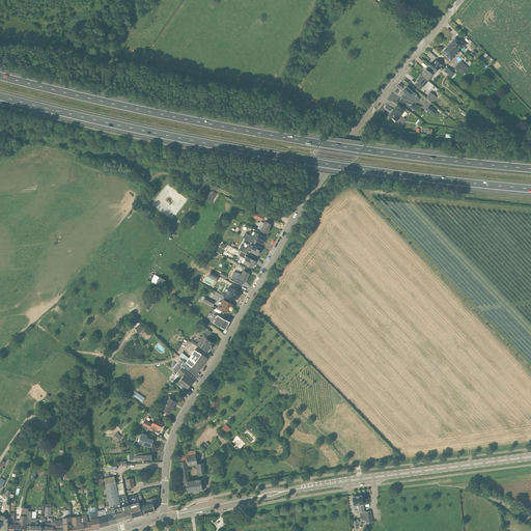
[(454,46),(460,51),(466,46),(459,40),(458,42),(454,38),(450,44),(454,47),(454,46)]
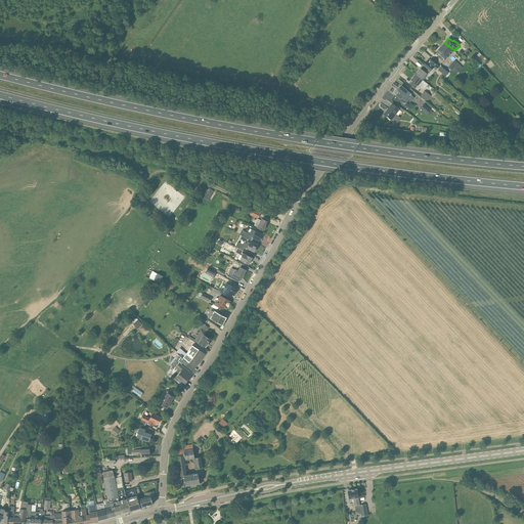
[(454,50),(448,45),(448,46),(444,43),(437,50),(441,53),(440,55),(445,60),(454,50)]
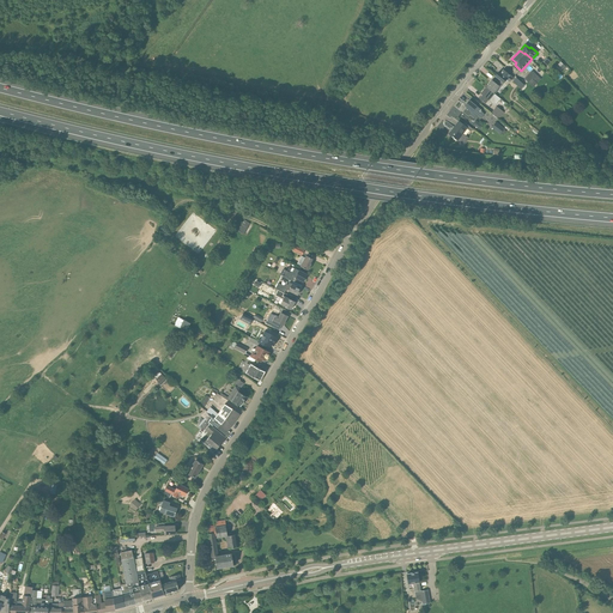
[(498,72),(496,77),(504,83),(507,79),(509,82),(513,78),(503,70),(501,74),(498,72)]
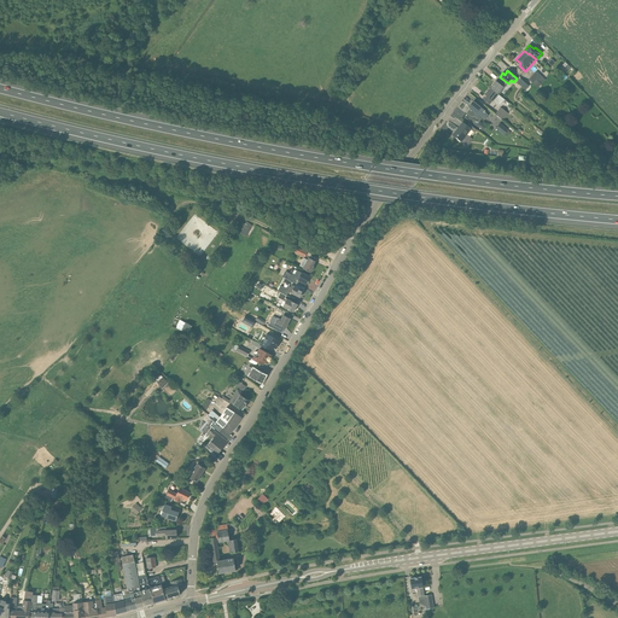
[(537,71),(529,80),(538,88),(546,80),(537,71)]
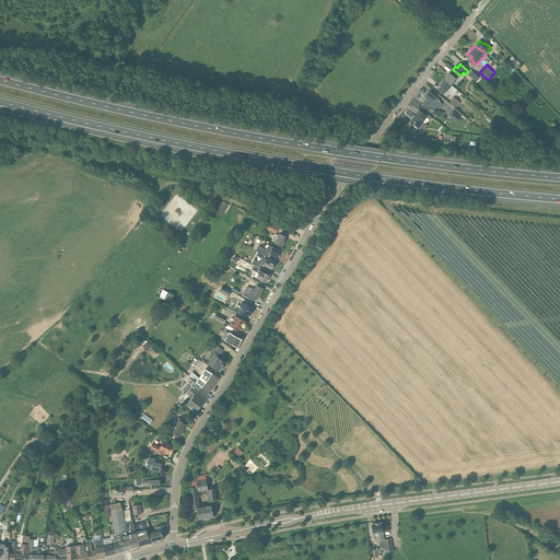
[(455,82),(461,76),(453,70),(444,80),(451,85),(454,81),(455,82)]
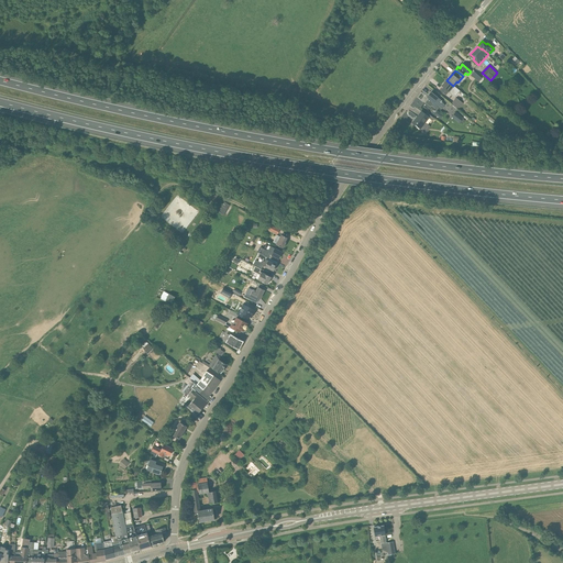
[(478,81),(482,78),(474,72),(472,75),(478,81)]
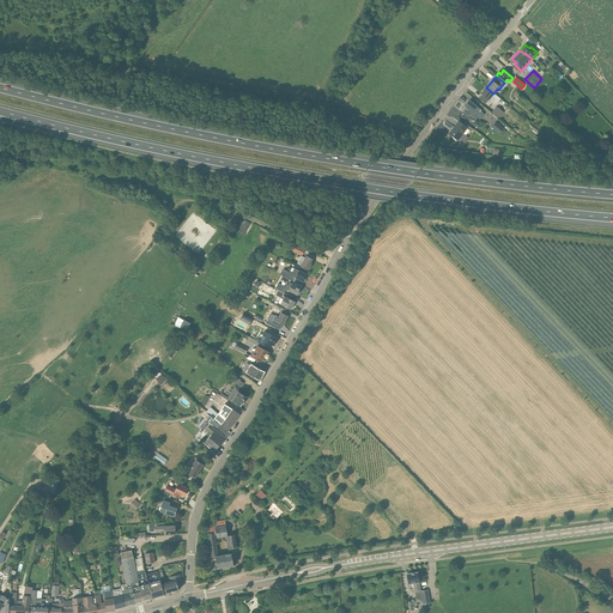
[(493,93),(486,87),(481,93),(483,95),(479,99),(485,104),(489,99),(496,105),(501,99),(493,93)]
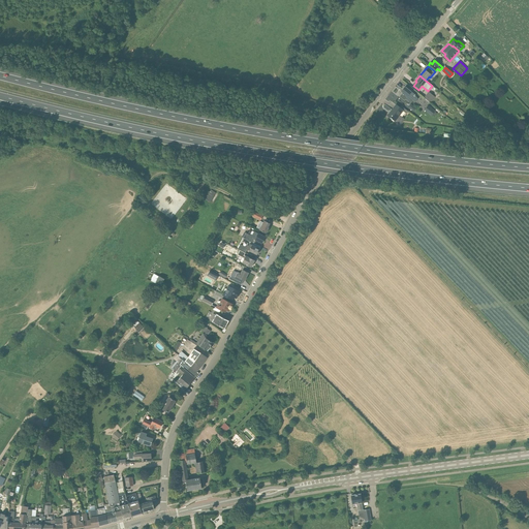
[(404,100),(405,99),(409,102),(415,95),(405,87),(401,92),(403,93),(400,97),(404,100)]
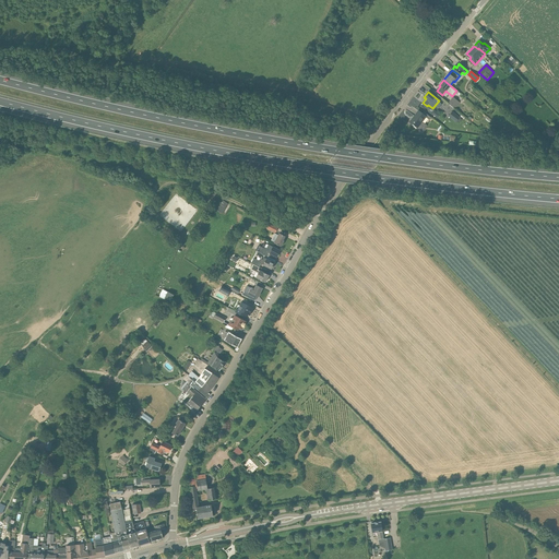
[(454,109),(460,103),(453,97),(448,104),(454,109)]
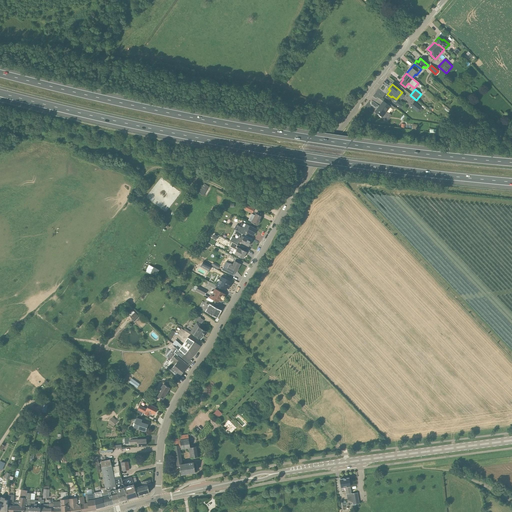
[(387,104),(383,101),(379,107),(380,107),(378,110),(376,113),(382,117),(387,121),(391,115),(387,112),(390,107),(393,110),(395,108),(388,103),(387,104)]
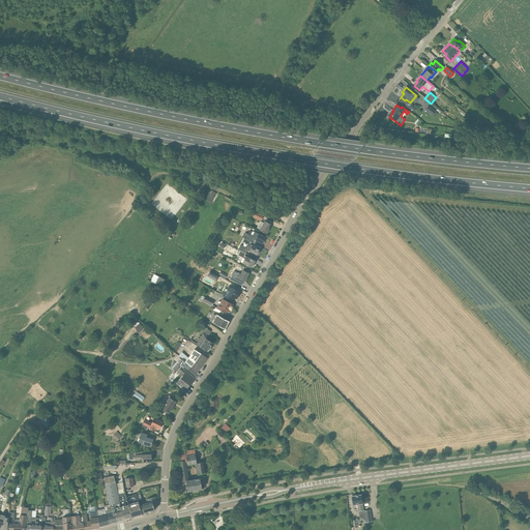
[(438,114),(436,112),(429,106),(425,110),(433,116),(433,115),(435,117),(438,114)]
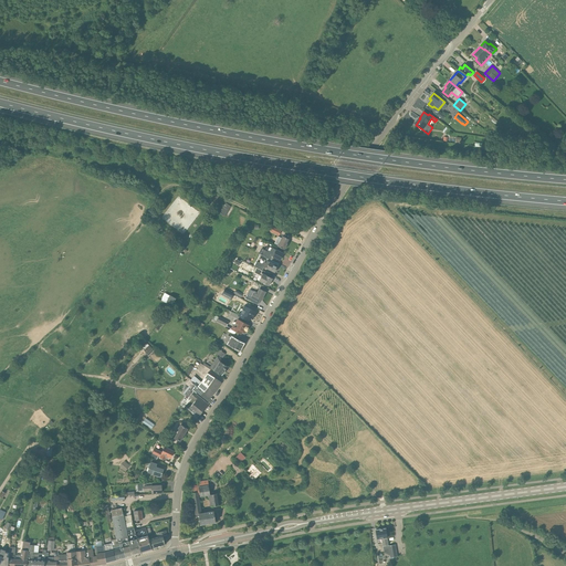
[(226,217),(231,206),(224,203),(219,213),(226,217)]
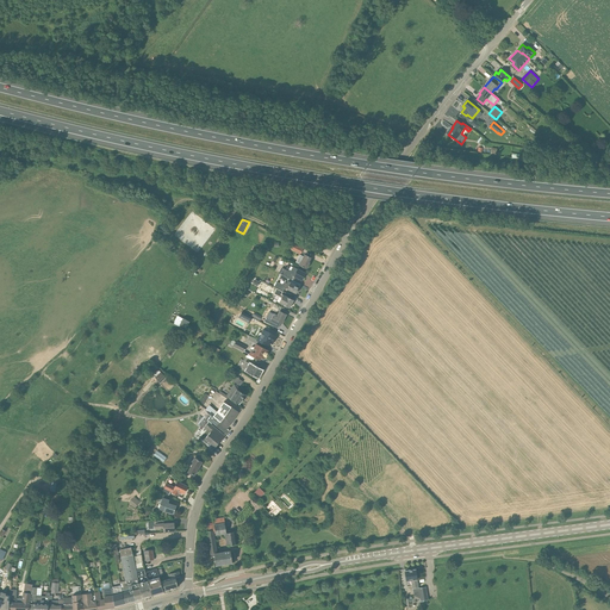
[(300,255),(304,249),(293,244),(291,249),(300,255)]
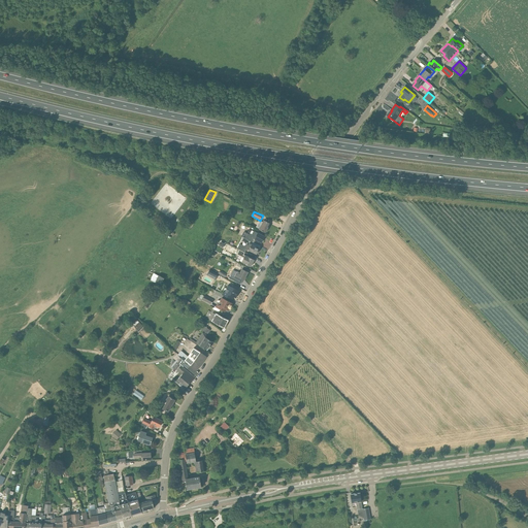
[(257,228),(259,229),(265,233),(268,227),(267,227),(269,223),(264,221),(263,223),(260,221),(257,228)]
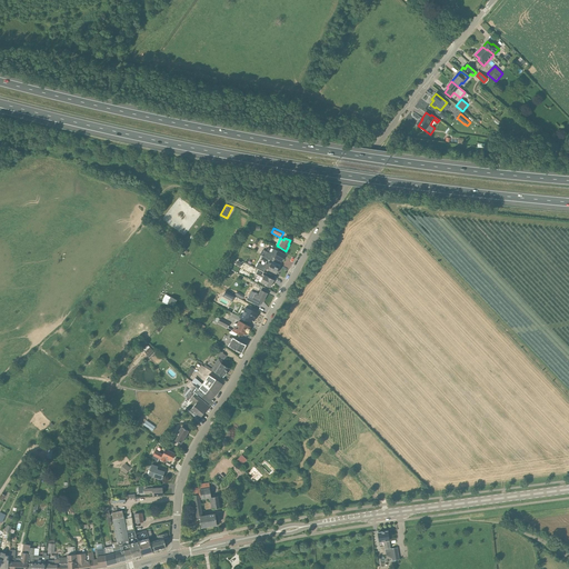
[(278,251),(276,250),(273,249),(271,253),(270,252),(269,253),(262,250),(260,256),(261,256),(272,261),(275,258),(282,261),(286,256),(278,251)]
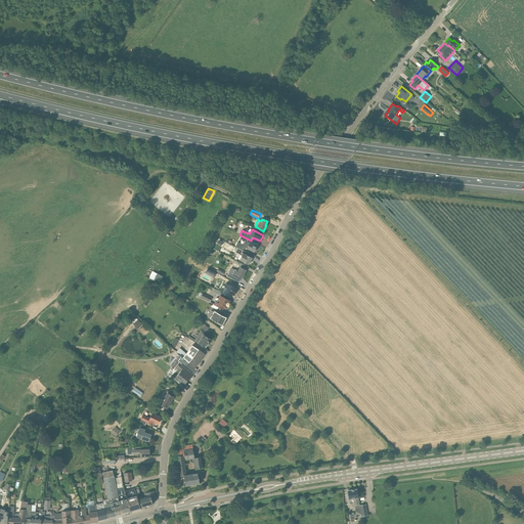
[(247,242),(246,244),(245,248),(247,249),(255,252),(257,247),(247,242)]
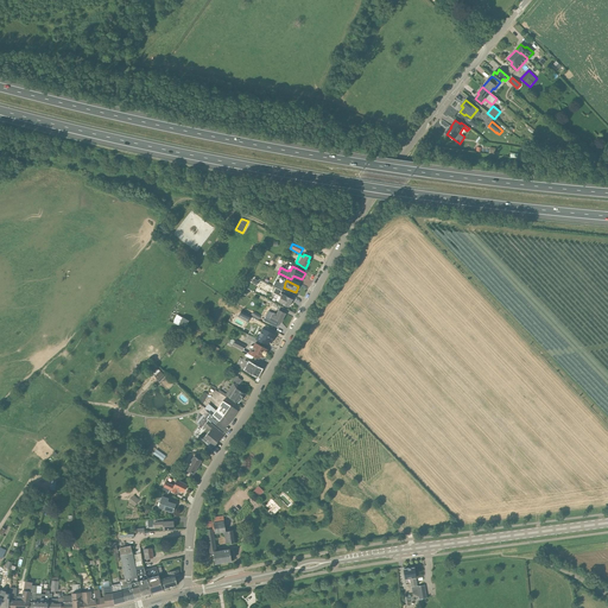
[(276,287),(282,291),(284,287),(282,286),(282,284),(276,282),(273,286),(276,287)]
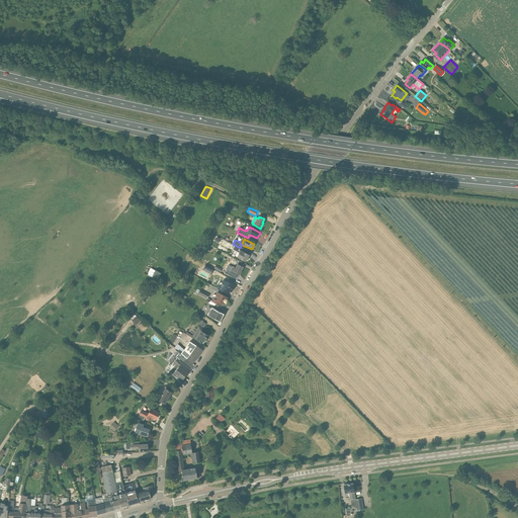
[(240,248),(235,245),(232,250),(237,253),(235,256),(246,262),(250,255),(242,251),(240,250),(240,248)]
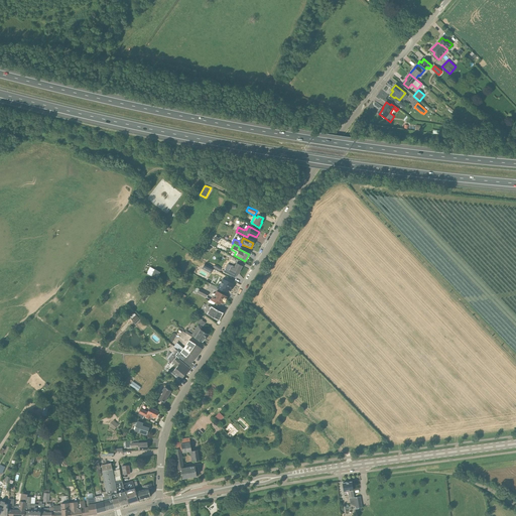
[(239,274),(242,266),(237,263),(235,267),(233,266),(232,270),(239,274)]
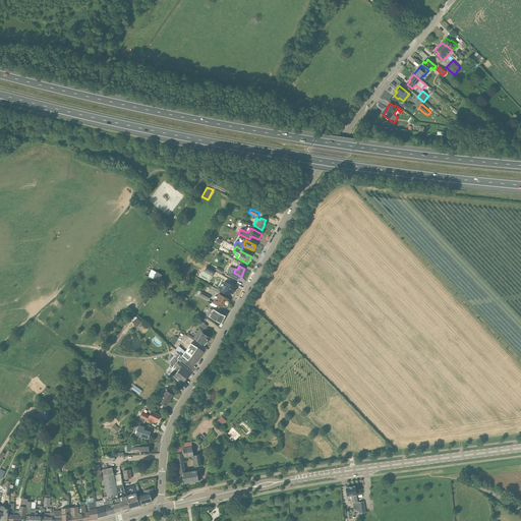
[(233,294),(236,287),(225,282),(222,288),(221,288),(220,291),(229,295),(230,293),(233,294)]
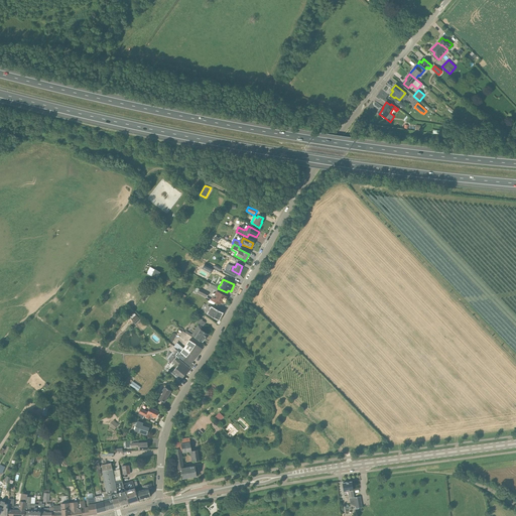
[(200,289),(195,287),(192,290),(198,293),(207,298),(209,293),(201,289),(200,289)]
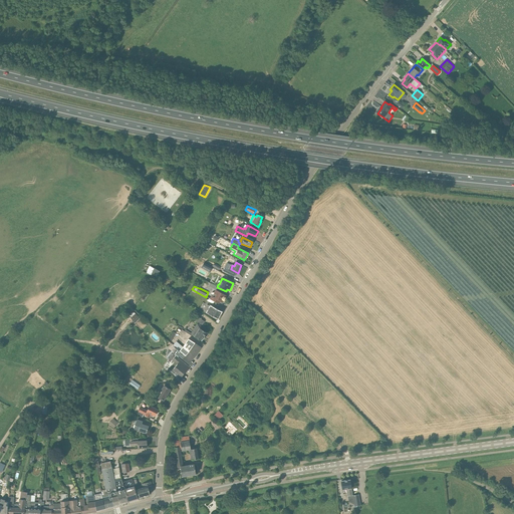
[(227,296),(216,290),(215,293),(214,292),(210,299),(219,303),(221,301),(223,302),(227,296)]
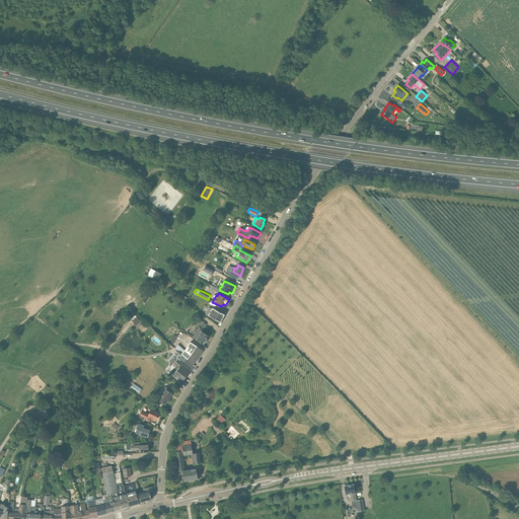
[(220,321),(223,315),(212,309),(209,307),(206,314),(209,315),(220,321)]
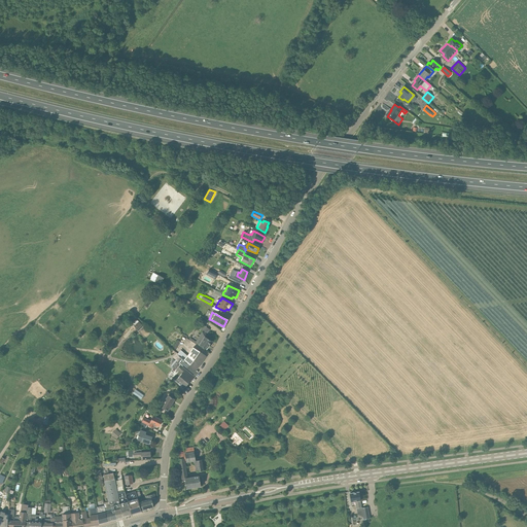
[(207,349),(212,341),(206,337),(207,335),(202,331),(196,342),(207,349)]
